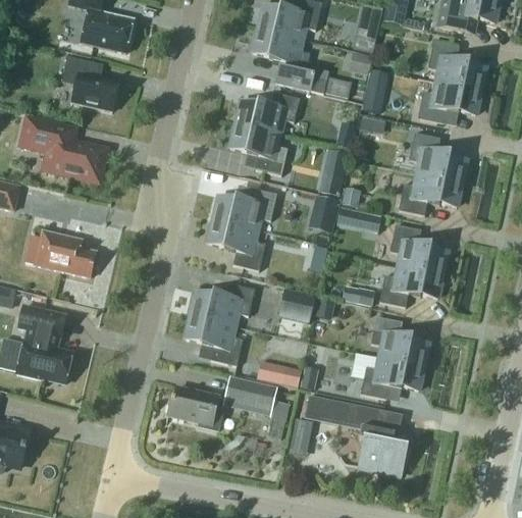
[(69,0),(68,4),(89,9),(81,42),(125,53),(134,19),(100,11),(102,0),(69,0)]
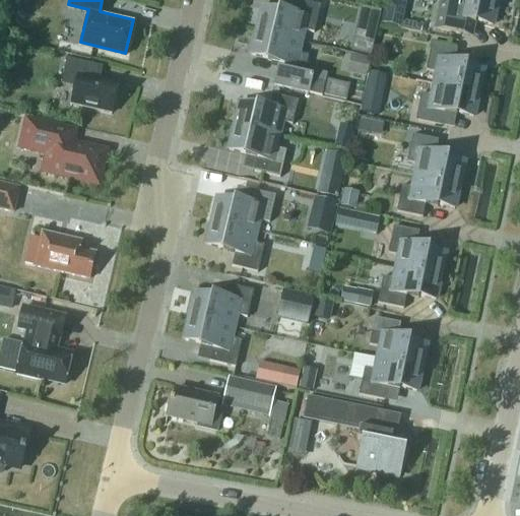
[(257,28),(301,39),(303,27),(314,29),(320,3),(307,0),(294,0),(291,10),(279,7),(278,9),(262,5),(257,28)]
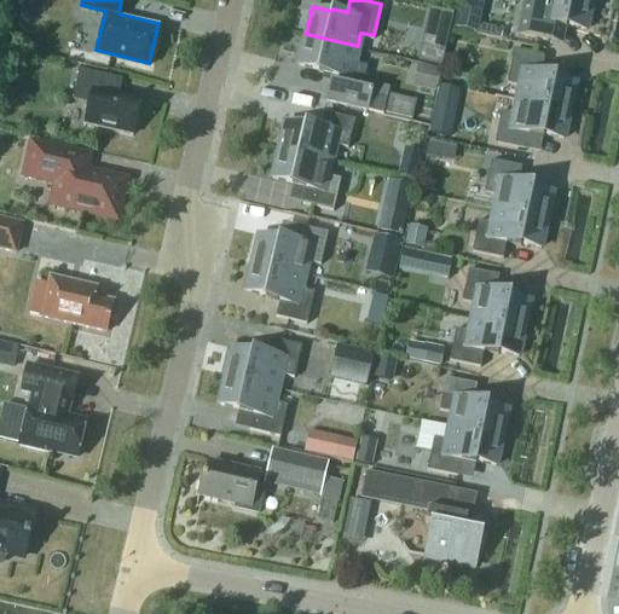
[(537,0),(537,1),(530,0),(524,0),(518,32),(548,38),(551,22),(566,25),(566,23),(585,27),(591,0),(537,0)]
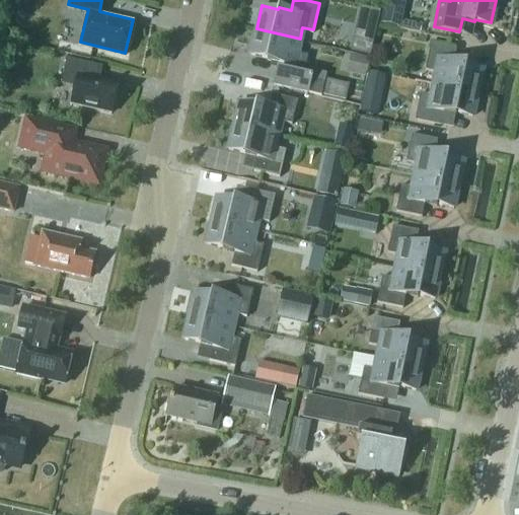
[(360,3),(350,48),(370,52),(380,7),(360,3)]
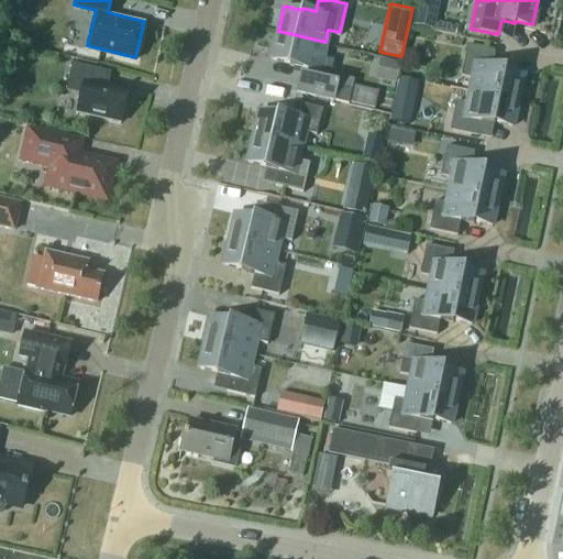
[(433,29),(437,14),(417,10),(414,24),(433,29)]
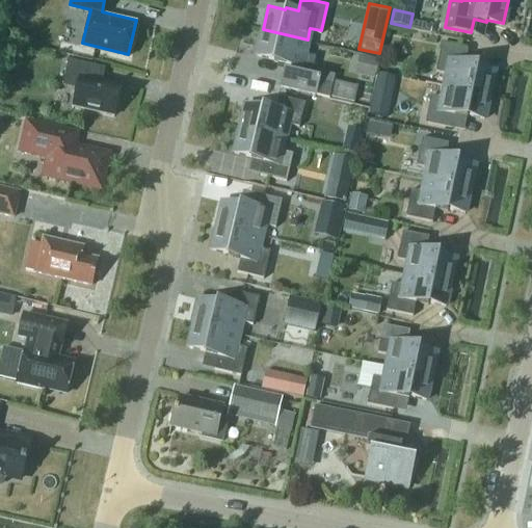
[(308,40),(263,29),(257,53),(274,57),(273,59),(277,60),(276,66),(284,68),(280,83),(328,95),(334,73),(313,69),(316,54),(304,52),(308,40)]
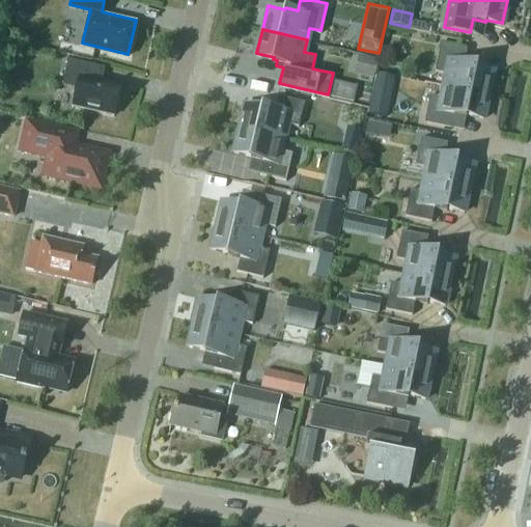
[(446,72),(444,83),(488,92),(493,68),(476,64),(477,63),(464,60),(467,47),(441,42),(435,70),(446,72)]
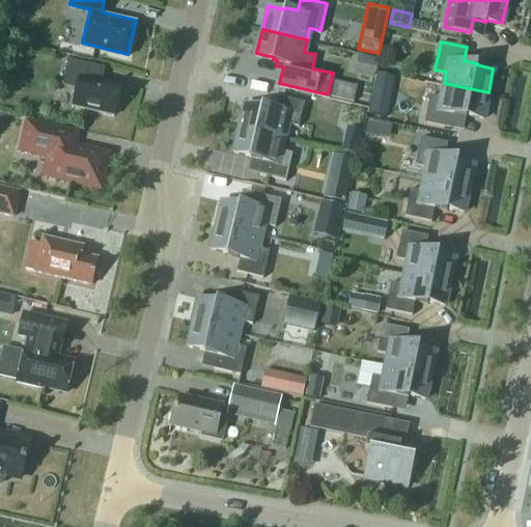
[(72,103),(114,113),(120,84),(92,78),(95,63),(68,57),(62,83),(76,86),(72,103)]
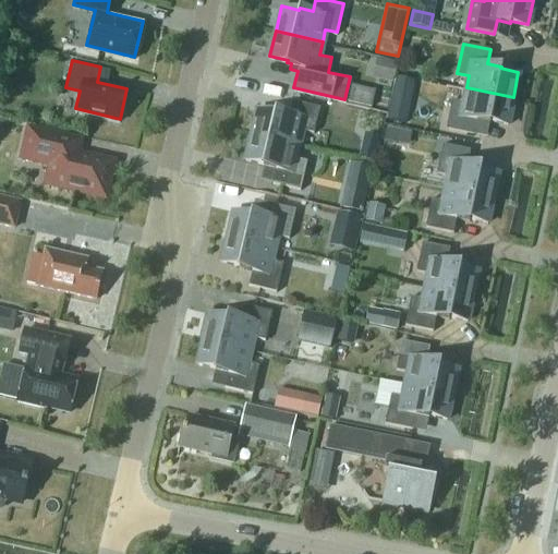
[(414,81),(398,77),(388,121),(405,124),(414,81)]
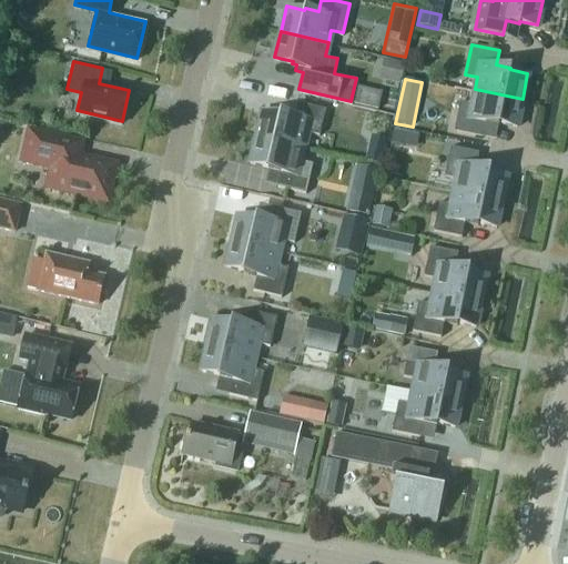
[(363,82),(359,100),(382,104),(385,87),(363,82)]
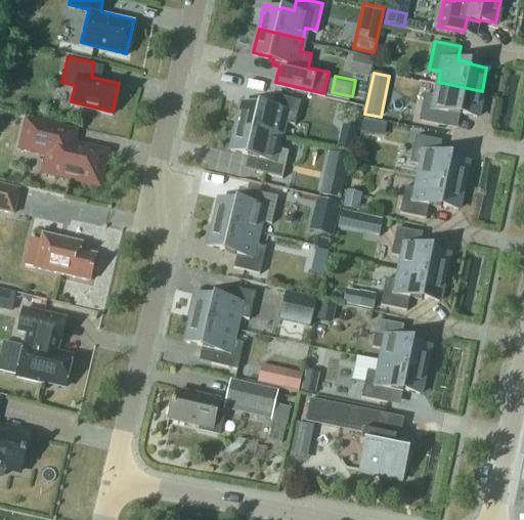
[(482,91),(438,82),(435,94),(424,91),(419,119),(444,124),(447,111),(460,114),(461,112),(477,115),(482,91)]
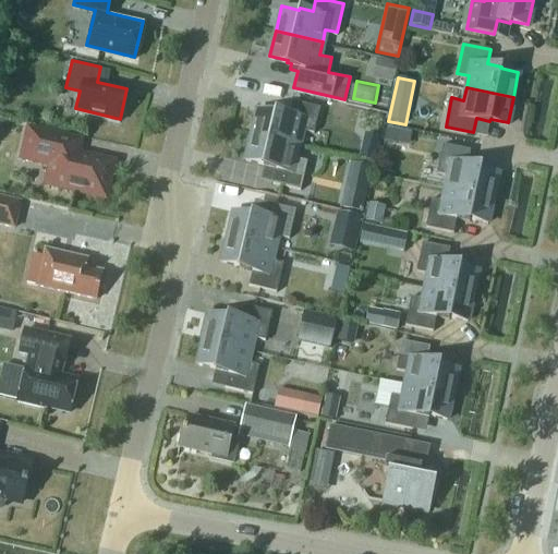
[(257,107),(252,132),(299,143),(305,117),(316,120),(319,105),(292,98),(289,112),(276,109),(275,111),(257,107)]
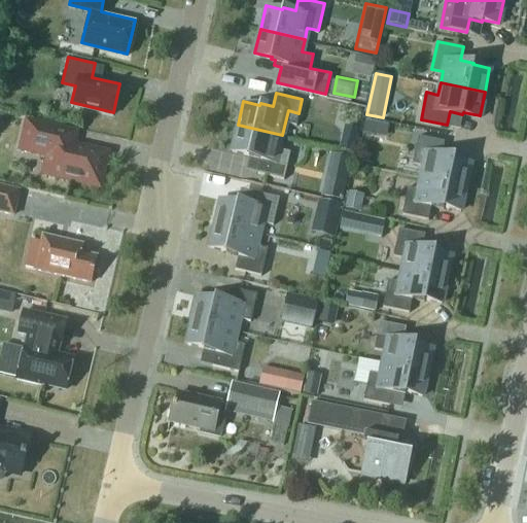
[(104,152),(70,144),(73,130),(27,119),(21,146),(50,153),(45,172),(69,177),(69,175),(98,181),(104,152)]
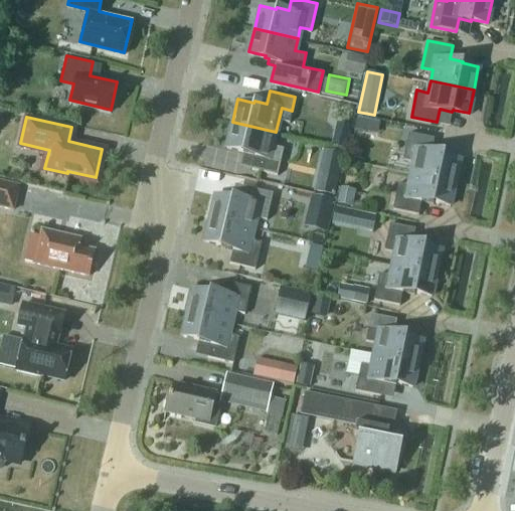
[(276,132),(232,122),(226,146),(243,150),(242,151),(254,154),(251,167),(278,173),(284,146),(273,144),(276,132)]
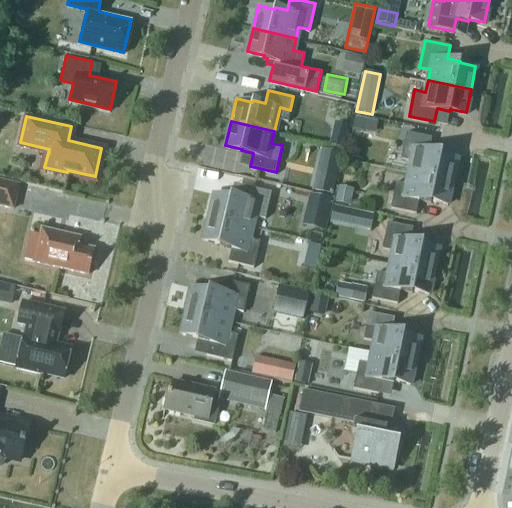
[(411,159),(409,170),(452,179),(457,156),(441,152),(441,151),(429,148),(431,135),(406,130),(401,157),(411,159)]
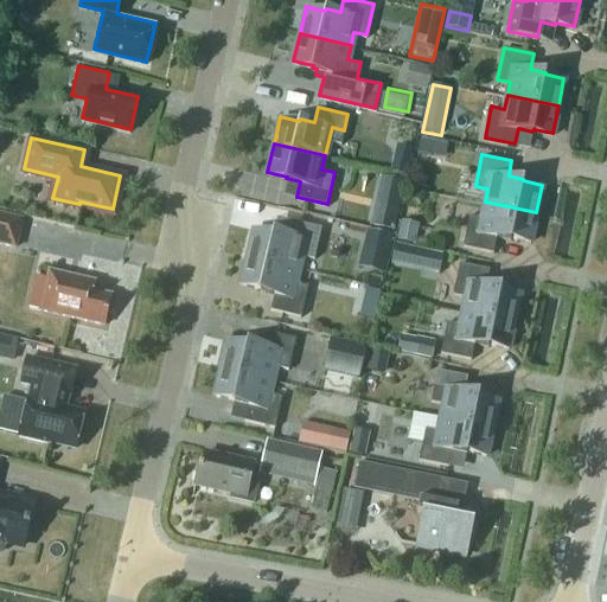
[(410,164),(394,160),(391,172),(408,177),(410,164)]
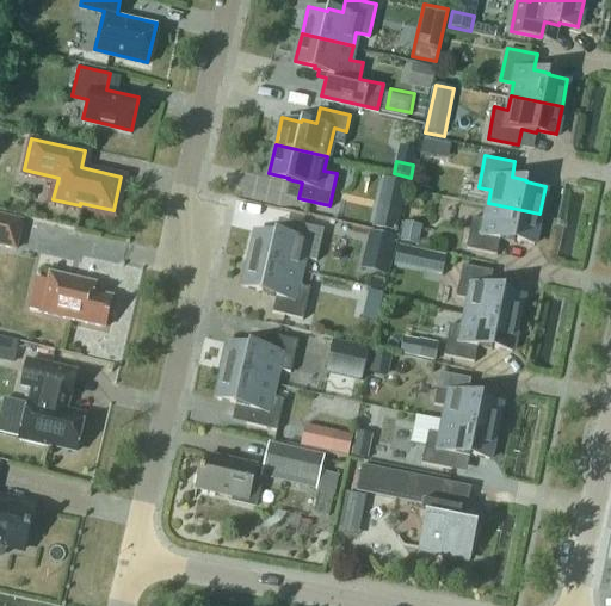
[(539,214),(488,203),(486,217),(473,214),(467,246),(497,252),(499,236),(514,240),(514,237),(534,241),(539,214)]
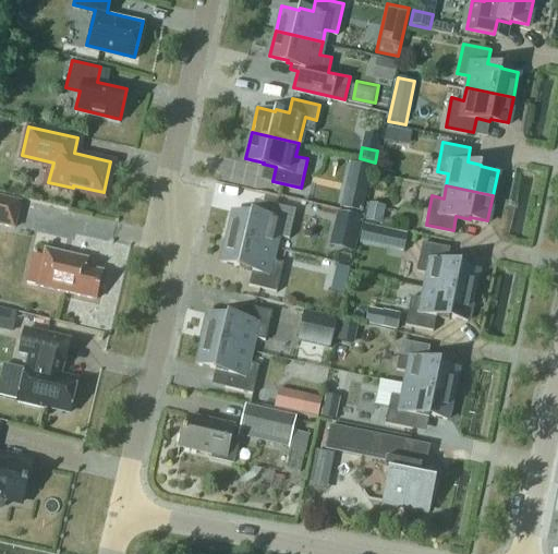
[(0,223),(15,227),(22,199),(0,192),(0,223)]
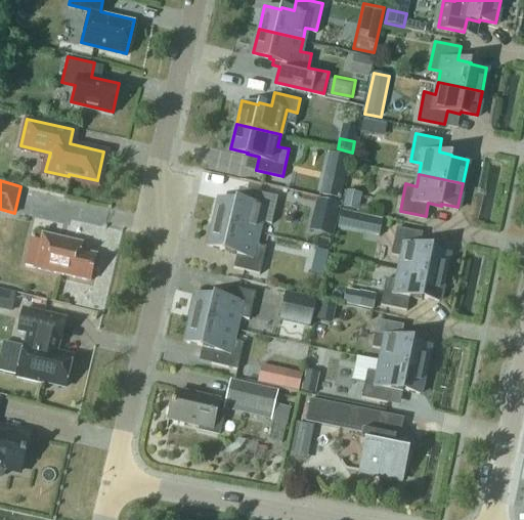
[(344,204),(356,206),(359,188),(347,185),(344,204)]
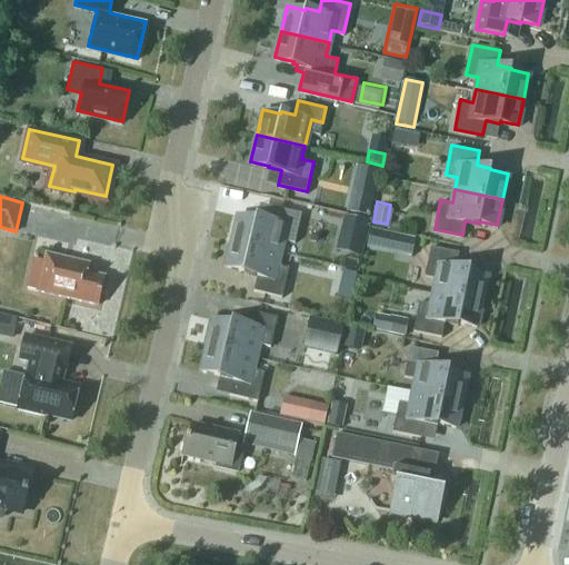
[(238,214),(232,239),(280,250),(282,238),(295,240),(301,211),(273,205),(270,219),(257,216),(256,217),(238,214)]
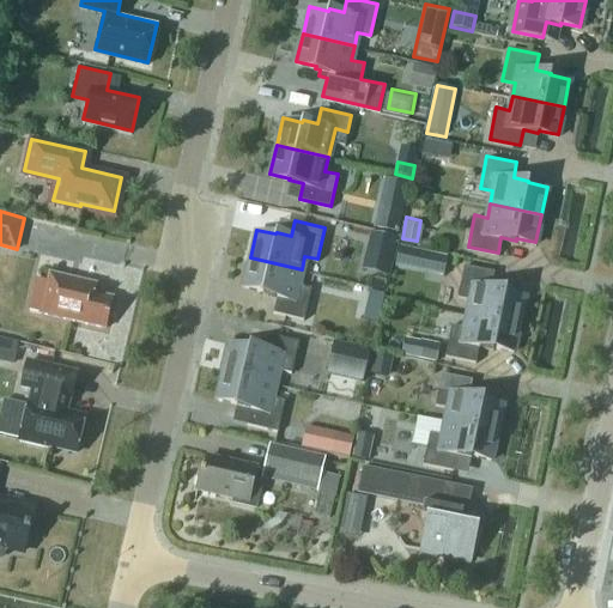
[(396,232),(371,226),(365,253),(390,259),(396,232)]
